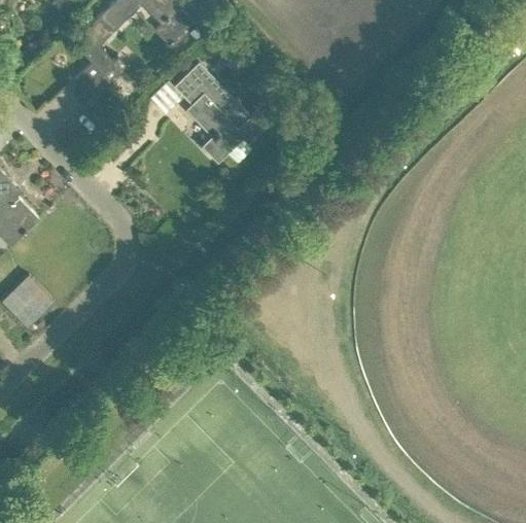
[(70,0),(58,0),(53,6),(67,20),(78,7),(70,0)]
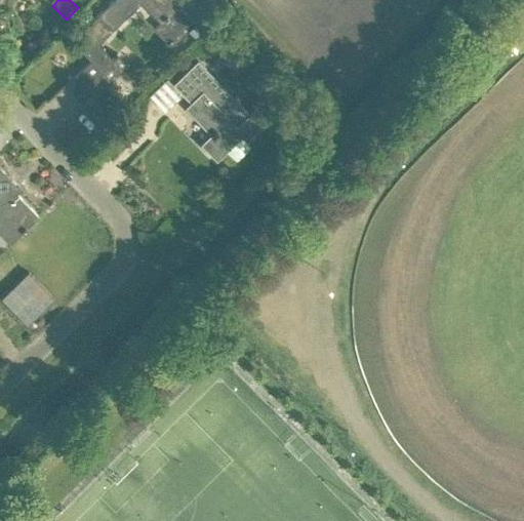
[(193,22),(179,8),(185,3),(180,0),(114,0),(91,23),(94,26),(78,42),(89,53),(98,45),(140,3),(160,24),(153,30),(168,45),(193,22)]
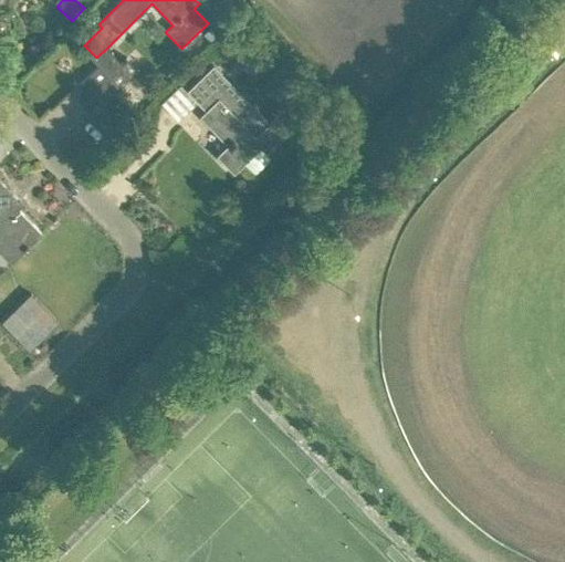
[(253,76),(270,60),(248,37),(231,53),(253,76)]
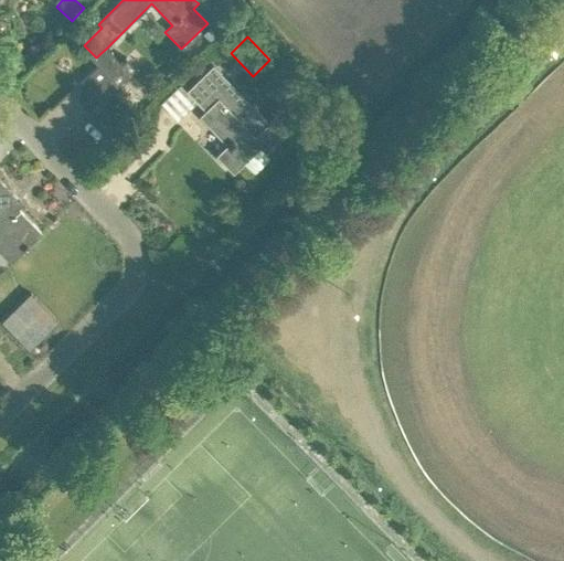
[(92,116),(138,72),(128,62),(124,66),(113,54),(98,67),(81,85),(92,96),(82,105),(92,116)]
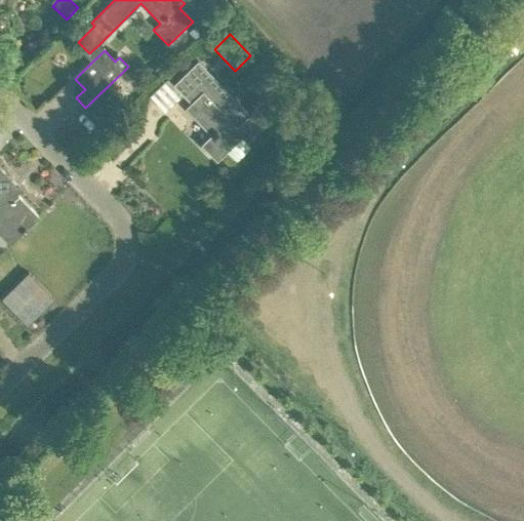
[(269,123),(255,110),(249,115),(199,63),(174,86),(184,96),(191,104),(186,110),(211,135),(201,146),(217,162),(227,153),(237,164),(251,151),(240,139),(242,137),(245,139),(250,134),(253,138),(269,123)]
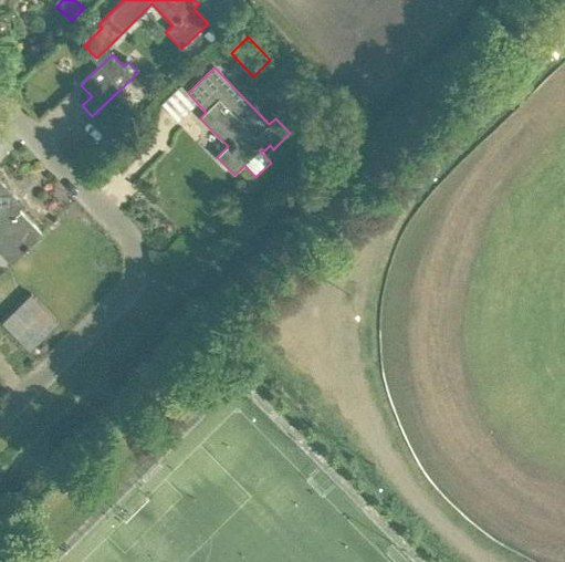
[(30,247),(42,236),(18,211),(23,206),(0,183),(0,252),(11,264),(25,251),(27,252),(31,248),(30,247)]
